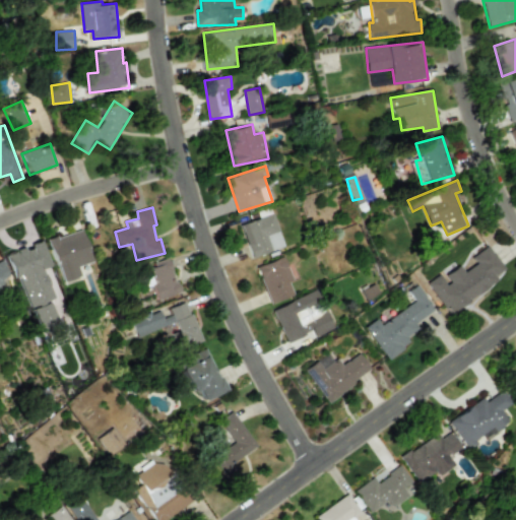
[(285,248),(275,213),(242,223),(253,258),(285,248)]
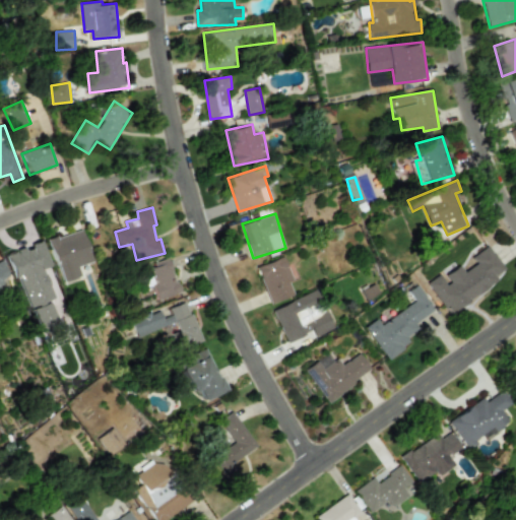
[(82,276),(79,266),(94,261),(84,229),(51,240),(64,282),(82,276)]
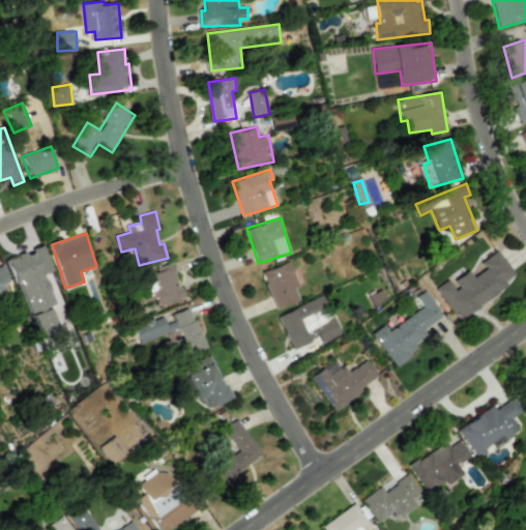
[(31,314),(58,305),(47,273),(54,271),(46,246),(11,258),(31,314)]
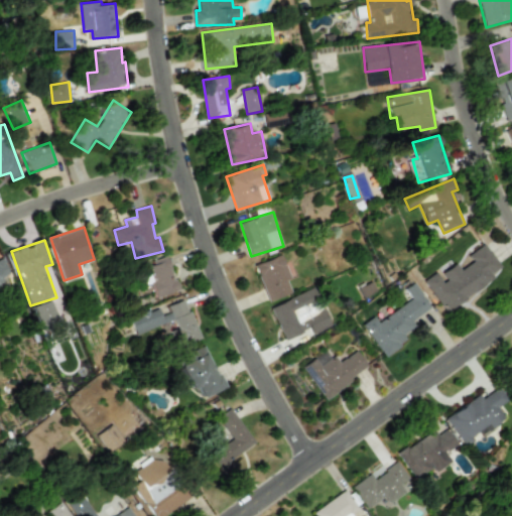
[(457,262),(442,273),(449,280),(434,290),(451,312),(495,278),(493,275),(504,267),(486,244),(471,255),(475,261),(462,270),(457,262)]
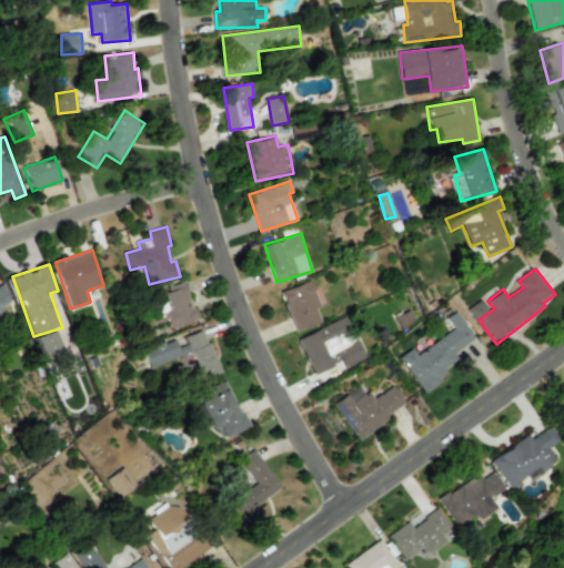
[(298,332),(323,322),(318,307),(322,306),(312,280),(283,291),(298,332)]
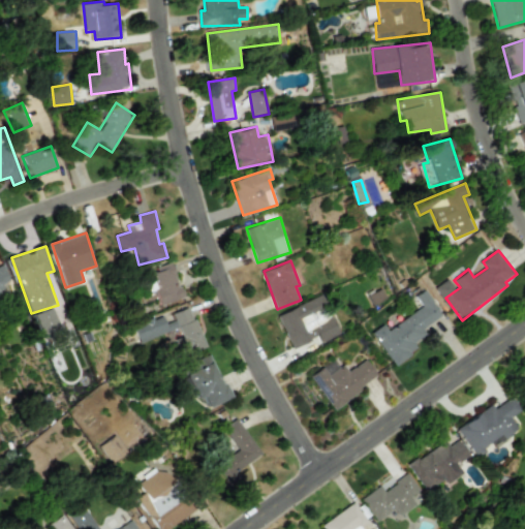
[(0,287),(12,282),(4,263),(0,266),(0,301),(4,299),(0,289),(0,287)]
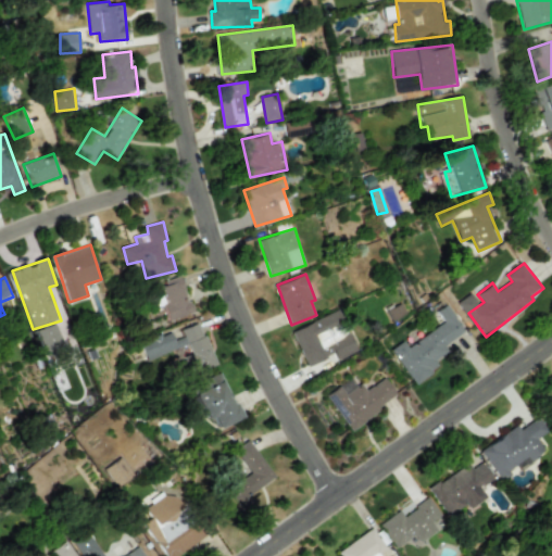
[(157,308),(165,306),(170,320),(193,314),(185,279),(151,287),(157,308)]
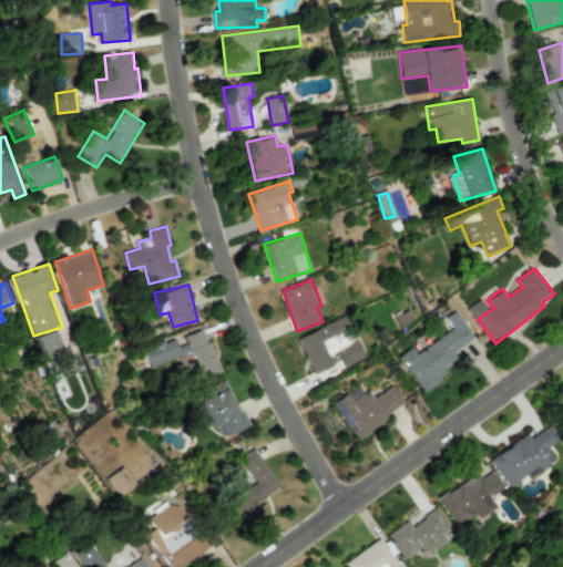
[(315,373),(343,362),(345,368),(365,359),(347,316),(299,337),(315,373)]
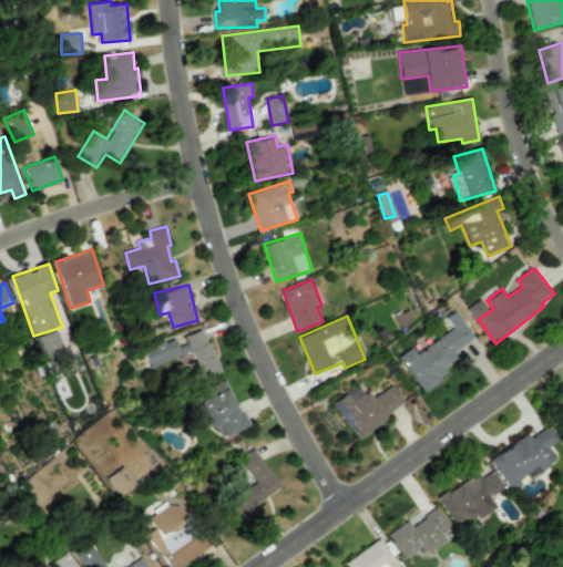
[(425,392),(450,374),(444,368),(459,358),(454,351),(471,340),(460,325),(418,353),(413,348),(400,356),(425,392)]
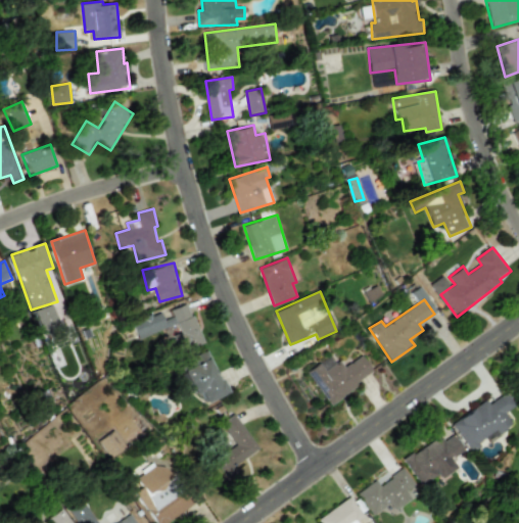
[(36,311),(45,333),(62,325),(53,303),(36,311)]
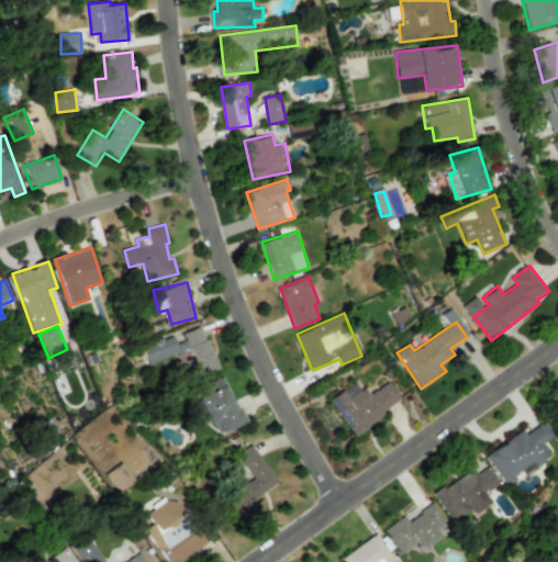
[(219,369),(204,326),(186,333),(188,340),(178,344),(175,336),(145,347),(151,363),(189,350),(198,377),(219,369)]
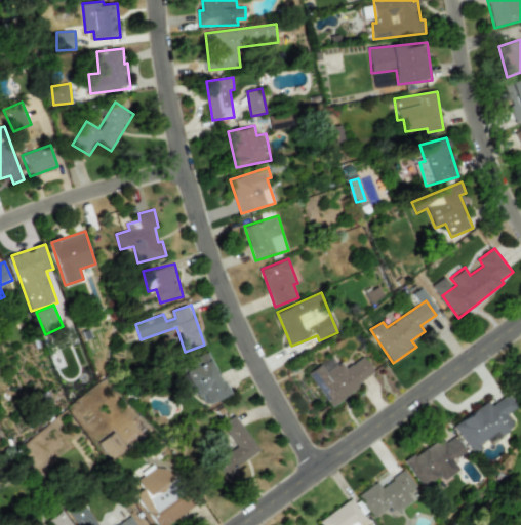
[(207,404),(229,395),(209,353),(182,365),(196,397),(202,394),(207,404)]
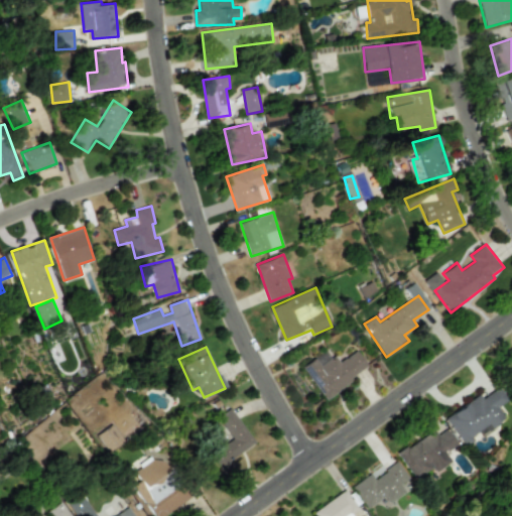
[(303,367),(327,399),(370,368),(358,351),(341,363),(330,349),(303,367)]
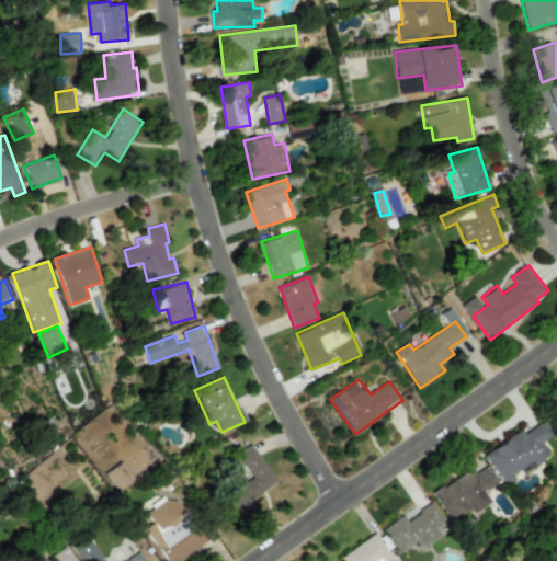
[(486,454),(506,484),(550,455),(543,443),(554,436),(544,421),(526,433),(523,430),(486,454)]
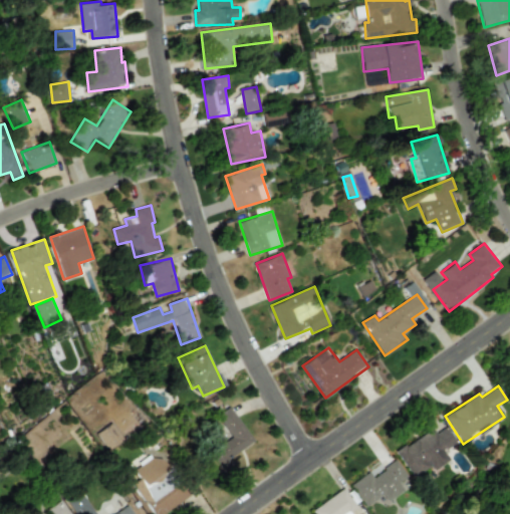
[(231,458),(255,442),(232,407),(218,416),(232,437),(210,452),(222,470),(234,462),(231,458)]
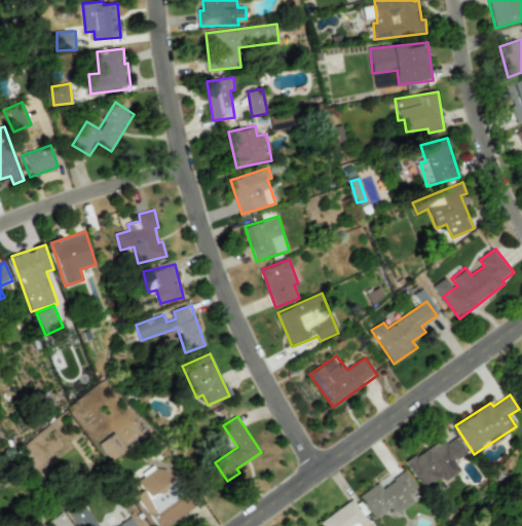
[(468,453),(457,438),(446,444),(443,439),(407,462),(424,488),(442,477),(445,481),(461,471),(455,461),(468,453)]
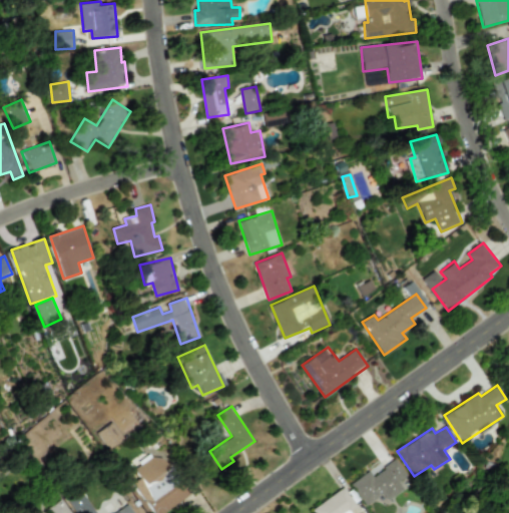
[(154,512),(163,512),(189,495),(160,453),(135,470),(141,480),(135,485),(154,512)]
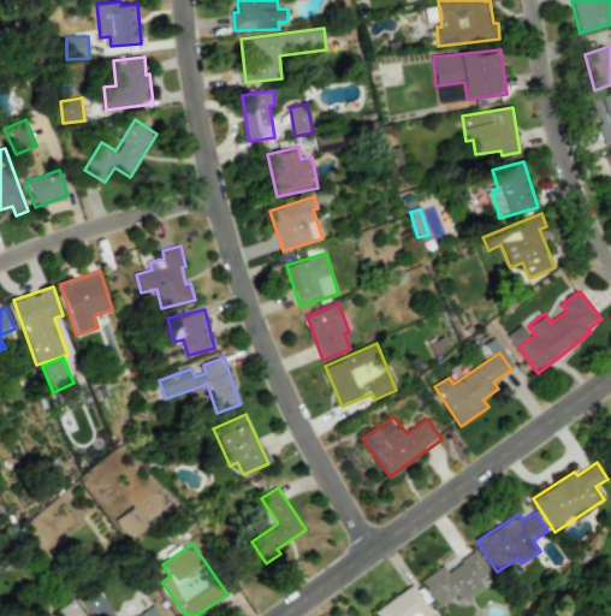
[(422,580),(440,606),(461,592),(467,602),(486,587),(480,579),(491,572),(476,551),(449,570),(444,564),(422,580)]
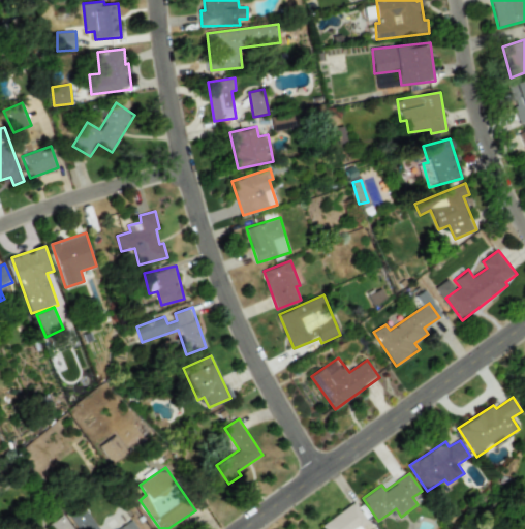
[(369,523),(357,503),(322,524),(326,528),(362,528),(361,527),(369,523)]
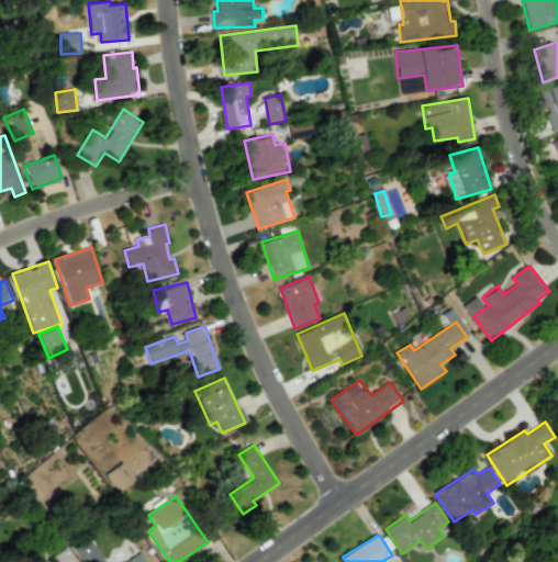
[(104,561),(91,536),(76,544),(85,561),(104,561)]
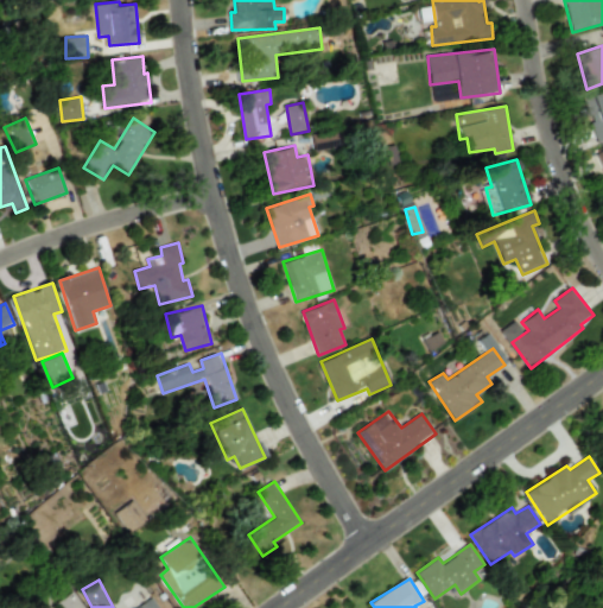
[(58,602),(62,607),(84,607),(74,590),(58,602)]
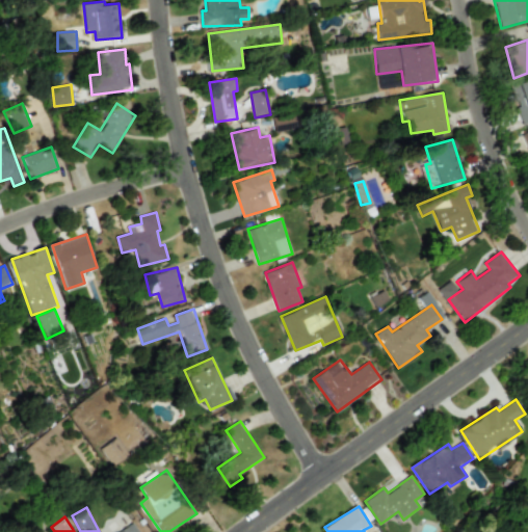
[(121,531),(140,531),(134,523),(121,531)]
